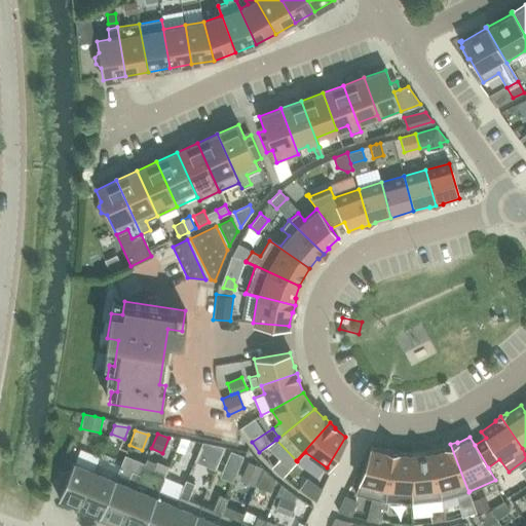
[(215,470),(224,448),(224,447),(211,445),(210,444),(201,463),(215,470)]
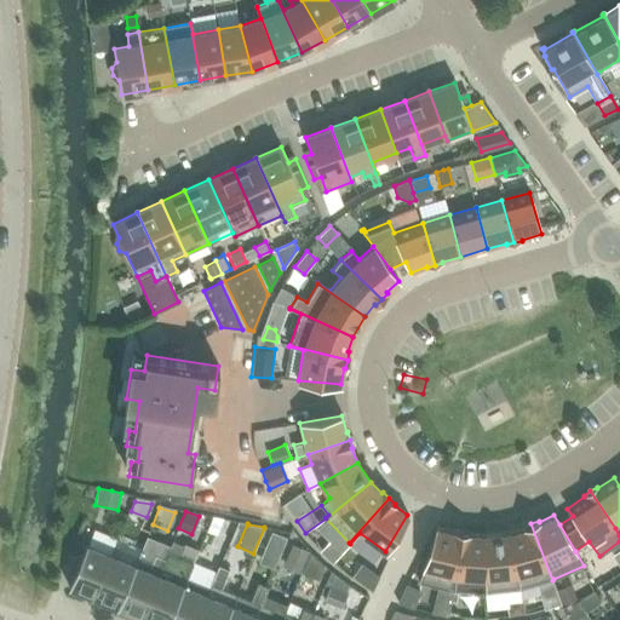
[(509,532),(520,589),(552,580),(530,523),(523,527),(523,528),(509,532)]
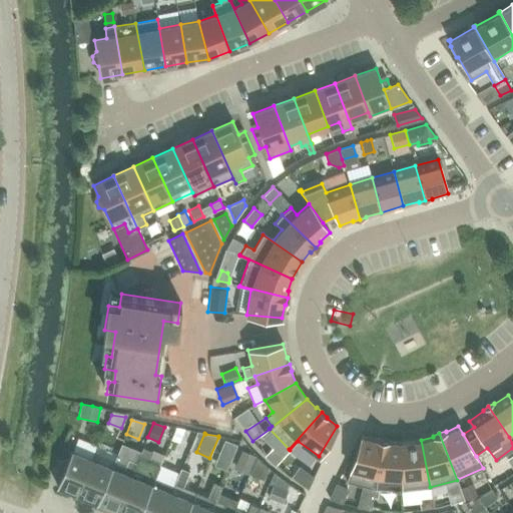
[(346,482),(375,489),(382,439),(375,438),(375,439),(362,436),(346,482)]
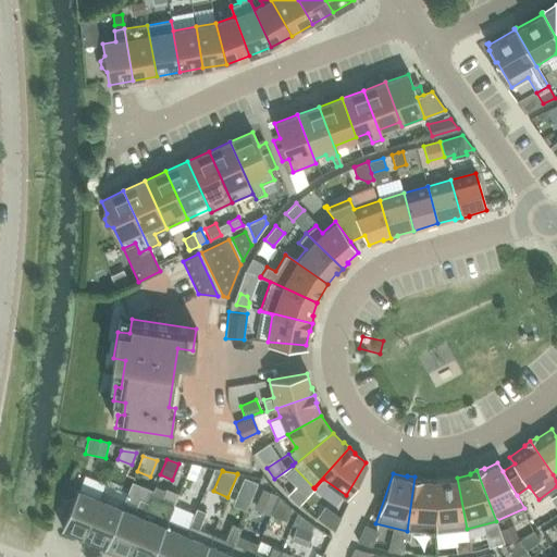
[(415,477),(407,531),(436,532),(435,480),(422,480),(422,478),(415,477)]
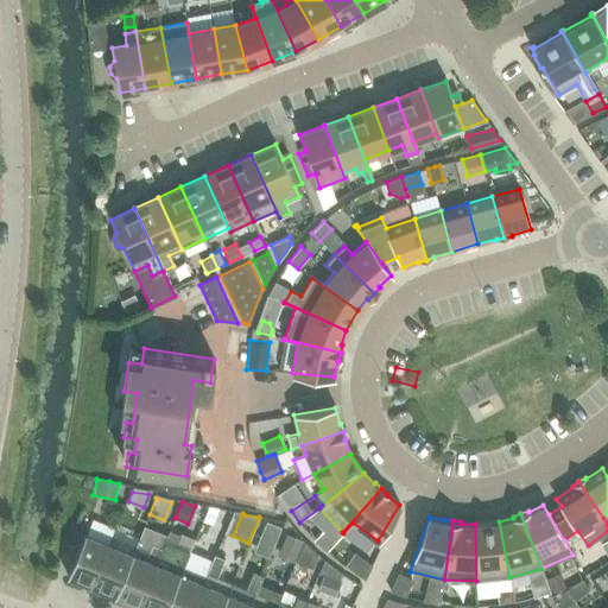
[(266,521),(263,531),(277,538),(280,527),(266,521)]
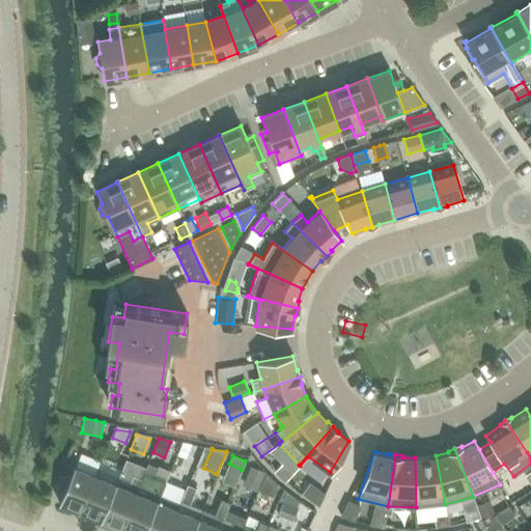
[(416,507),(445,504),(436,455),(415,457),(416,507)]
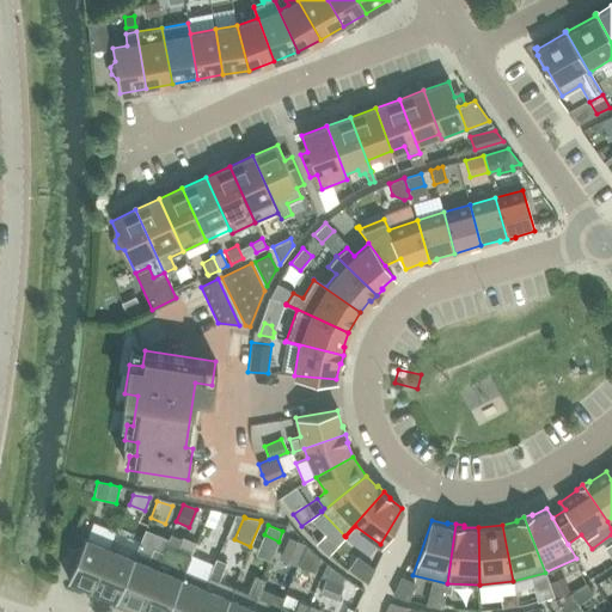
[(324,533),(316,543),(328,555),(338,543),(326,531),(324,533)]
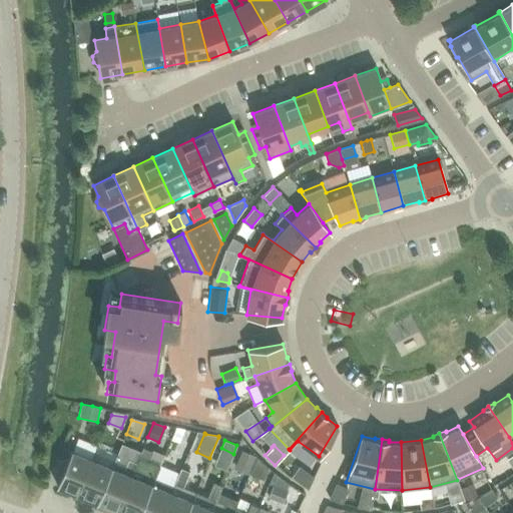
[(60,474),(56,485),(76,494),(91,459),(71,450),(66,461),(61,463),(58,469),(60,474)]
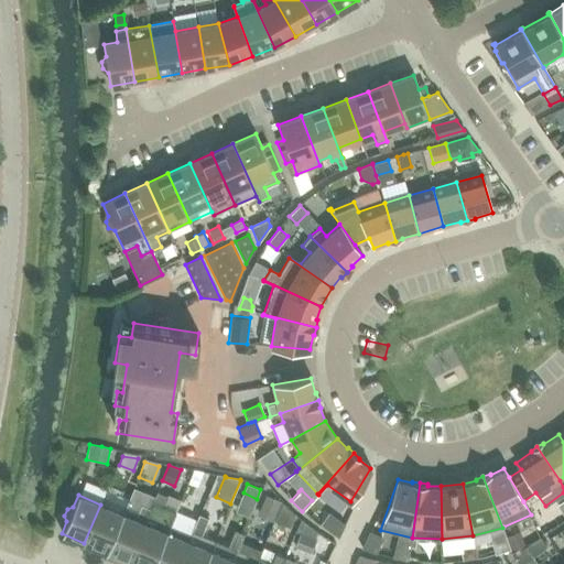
[(258,514),(274,521),(282,503),(266,496),(258,514)]
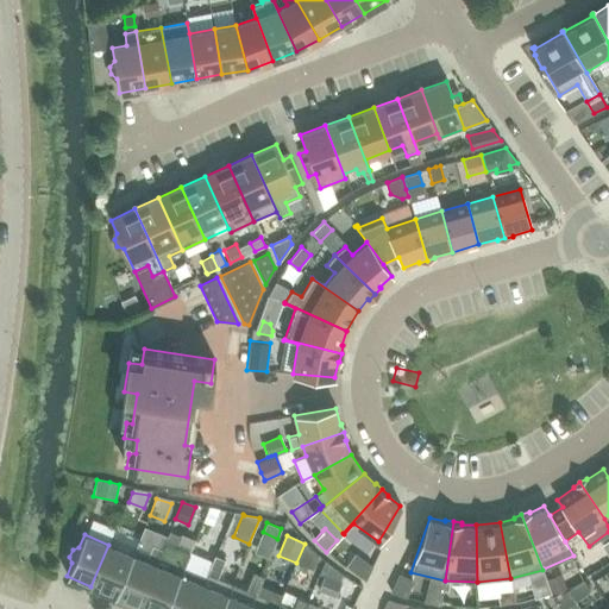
[(313,570),(319,556),(309,547),(306,542),(305,544),(296,563),(313,570)]
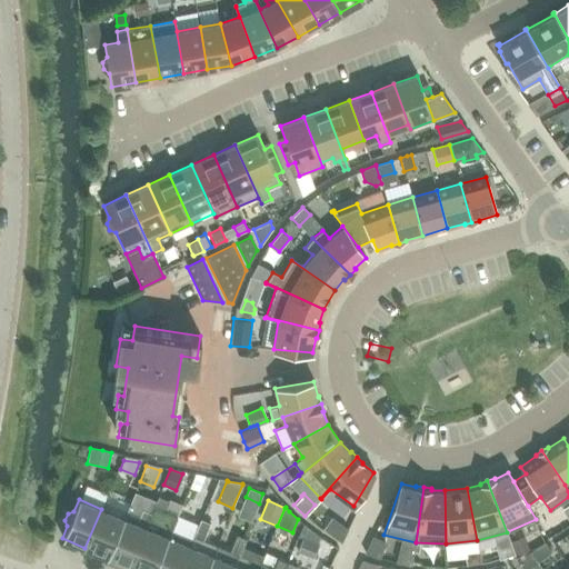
[(107,557),(123,518),(101,509),(85,548),(107,557)]
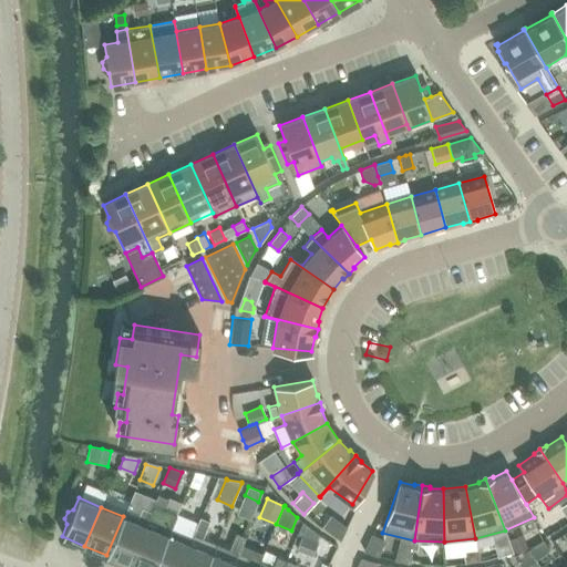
[(142,507),(135,522),(123,516),(106,555),(129,565),(151,512),(142,507)]
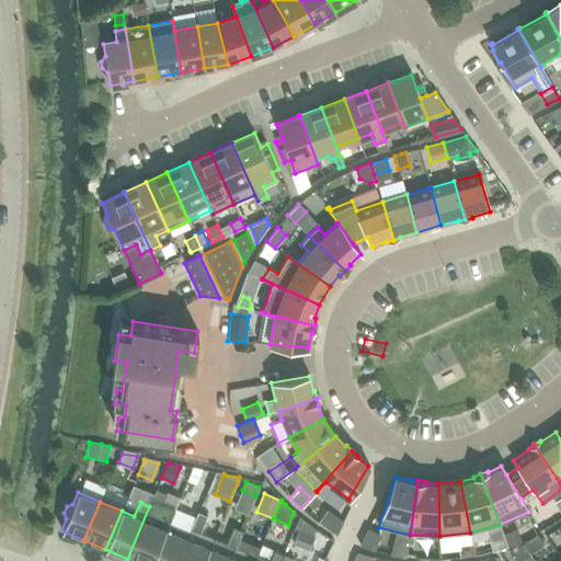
[(127,559),(134,560),(151,560),(167,524),(173,511),(151,502),(149,506),(127,559)]
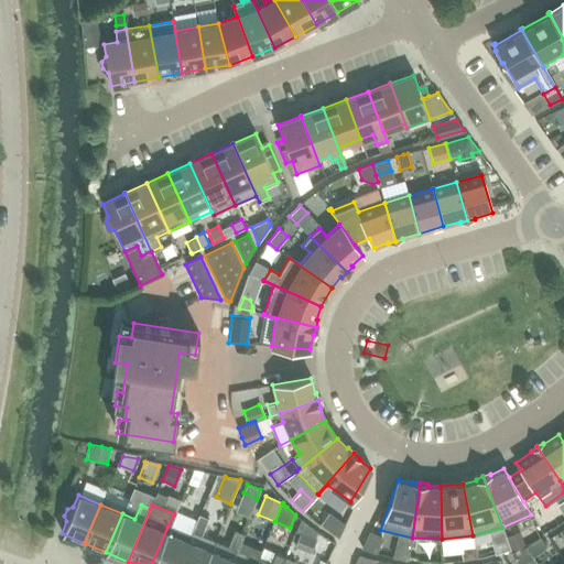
[(204,563),(215,540),(203,535),(210,518),(199,513),(193,531),(179,563),(204,563)]
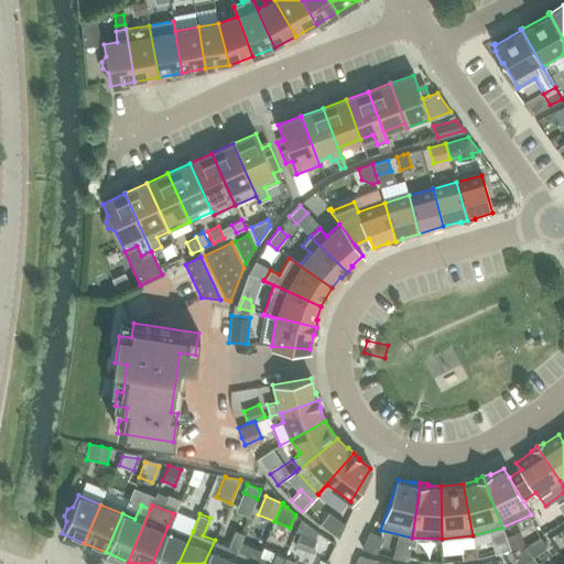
[(321,524),(320,525),(331,532),(338,538),(339,539),(343,530),(345,525),(345,524),(328,513),(321,524)]
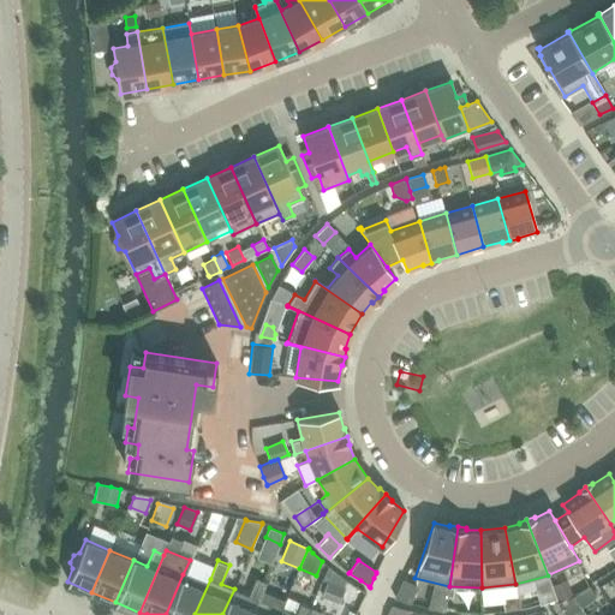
[(166,614),(195,614),(210,579),(209,579),(207,585),(183,574),(166,614)]
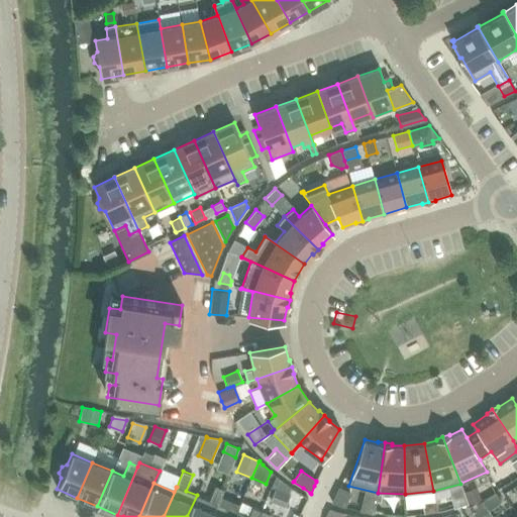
[(197,495),(187,516),(211,516),(217,504),(223,490),(215,486),(209,500),(197,495)]
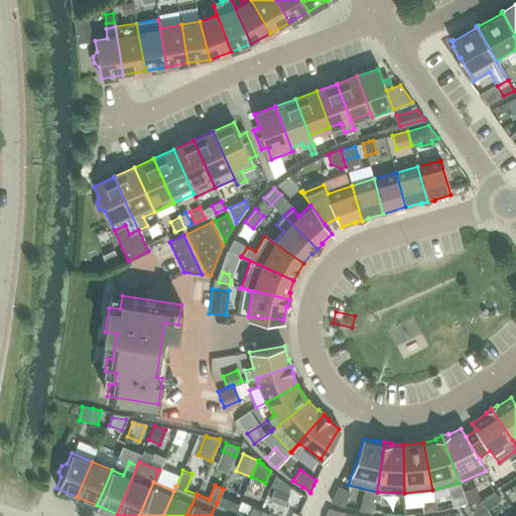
[(331,502),(344,506),(350,492),(338,486),(331,502)]
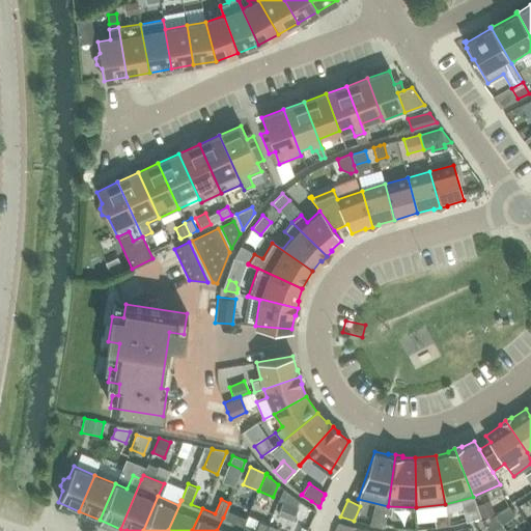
[(490,501),(476,506),(479,515),(480,516),(480,520),(494,514),(490,501)]
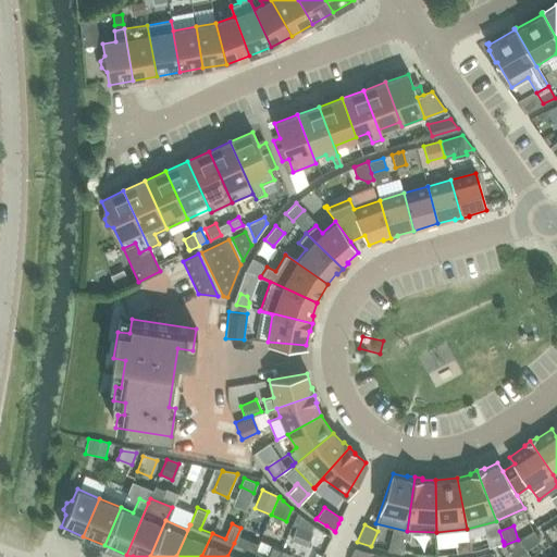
[(307,547),(312,533),(309,532),(296,527),(291,540),(307,547)]
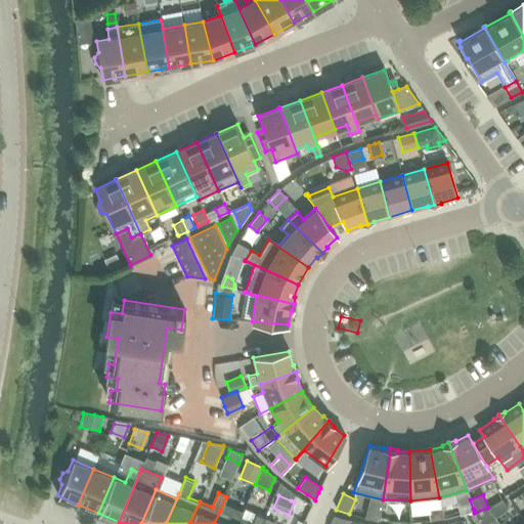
[(460,513),(473,509),(470,499),(470,498),(461,500),(459,508),(460,513)]
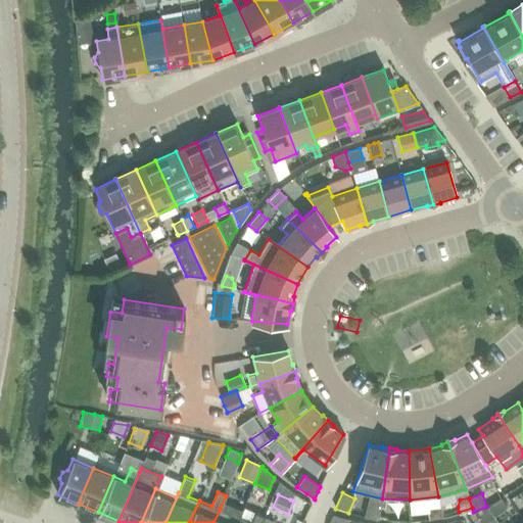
[(502,500),(487,508),(493,517),(507,508),(502,500)]
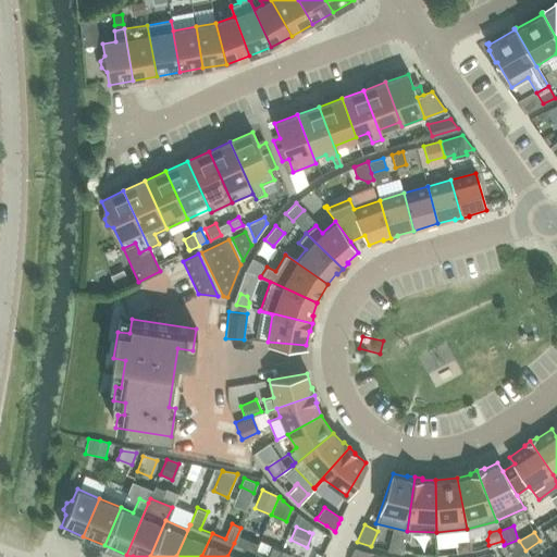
[(457,541),(457,546),(458,554),(471,552),(469,540),(468,540),(457,541)]
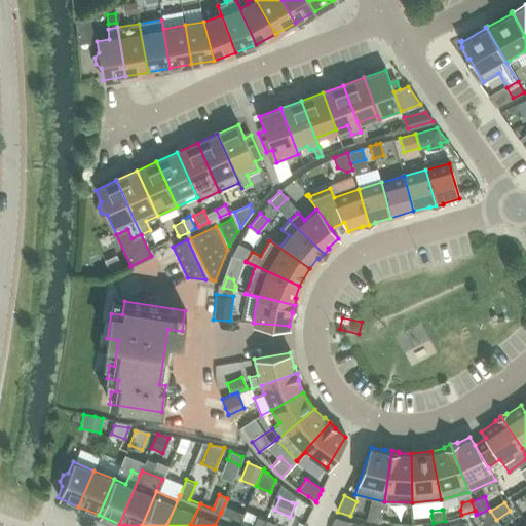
[(215,525),(238,525),(239,525),(228,521),(229,516),(221,513),(215,525)]
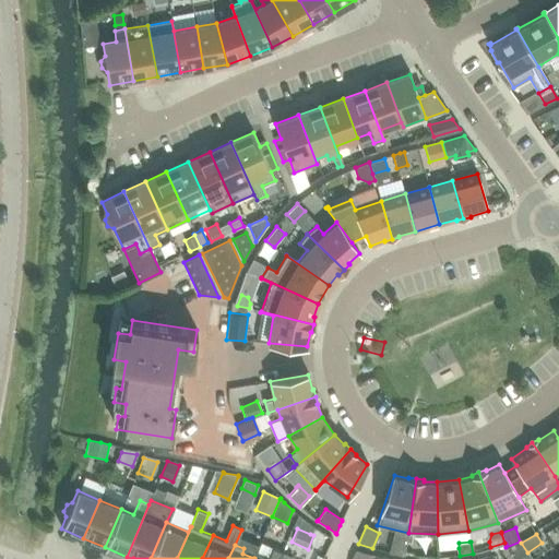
[(254,558),(253,558),(278,558),(282,552),(273,548),(269,558),(257,552),(254,558)]
